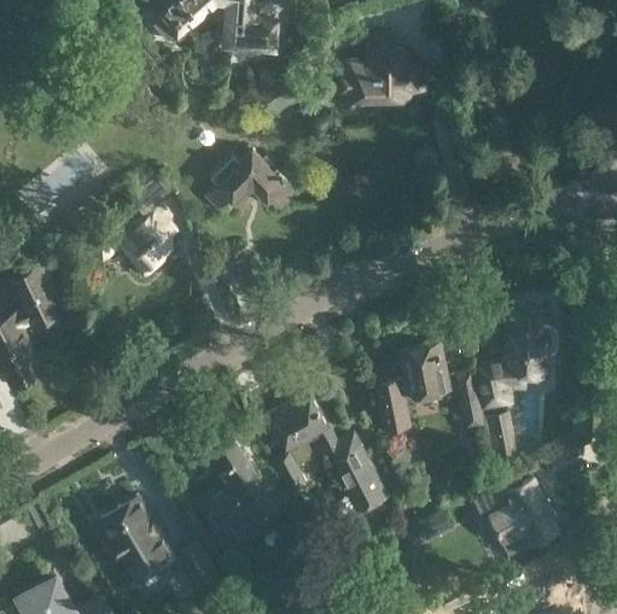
[(221,52),(279,56),(280,19),(260,18),(261,6),(257,6),(257,0),(145,0),(150,4),(147,5),(161,21),(155,27),(169,42),(175,37),(179,41),(219,6),(225,7),(221,52)]
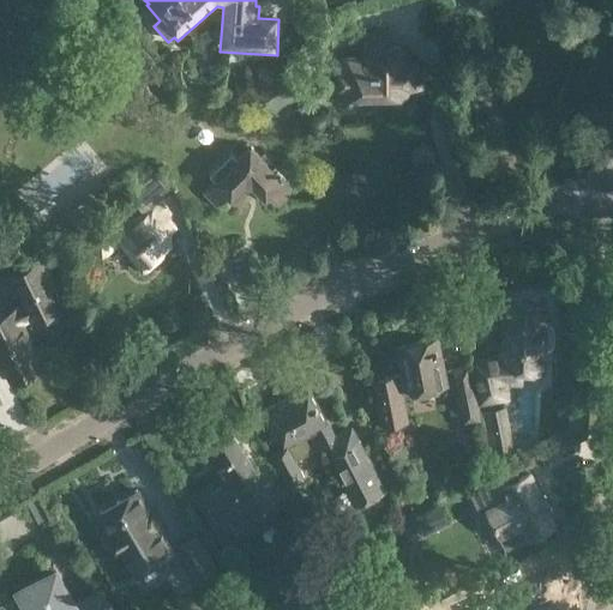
[(392,100),(394,103),(394,106),(395,107),(397,108),(400,108),(401,108),(403,107),(404,106),(408,100),(409,100),(409,94),(424,94),(424,70),(416,70),(415,61),(401,61),(401,49),(389,49),(389,34),(362,35),(364,61),(336,61),(336,89),(341,89),(341,101),(347,108),(356,101),(392,100)]
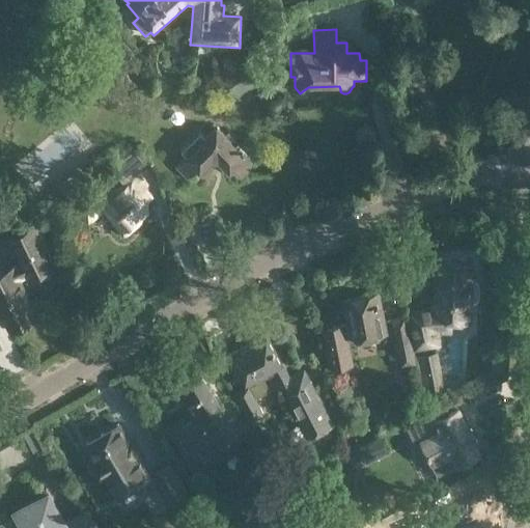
[(263,81),(247,62),(223,82),(239,102),(263,81)]
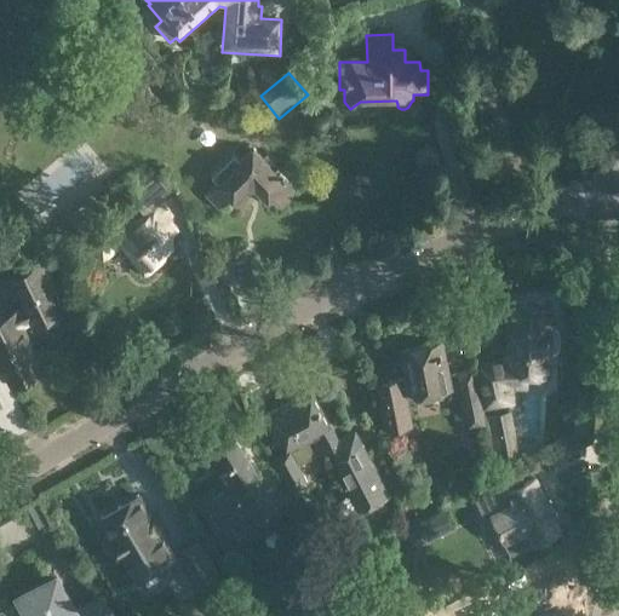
[(206,197),(205,197),(221,212),(230,202),(234,205),(247,191),(253,191),(256,191),(257,191),(269,205),(271,202),(273,202),(282,212),(297,199),(299,196),(299,195),(288,185),(288,184),(291,182),(292,180),(280,170),(268,156),(264,159),(254,149),(241,161),(235,156),(235,155),(225,165),(211,179),(218,185),(206,197)]
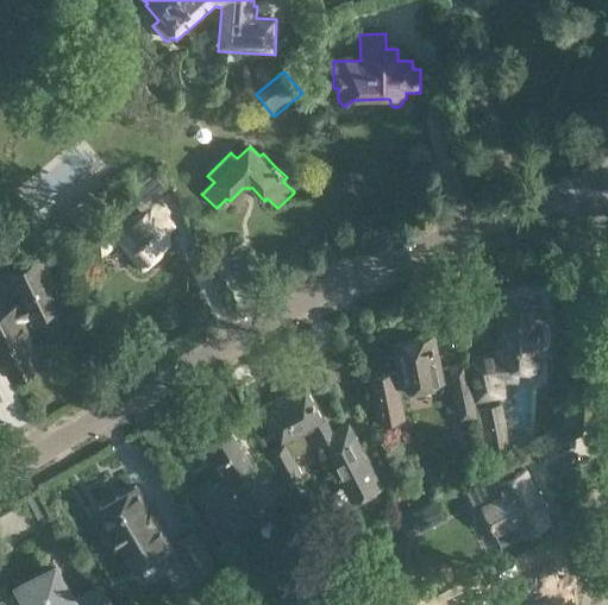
[(170,186),(161,165),(132,194),(140,202),(138,206),(144,213),(125,229),(111,213),(83,235),(102,257),(118,243),(139,268),(152,258),(157,257),(171,245),(164,238),(179,226),(156,200),(170,186)]
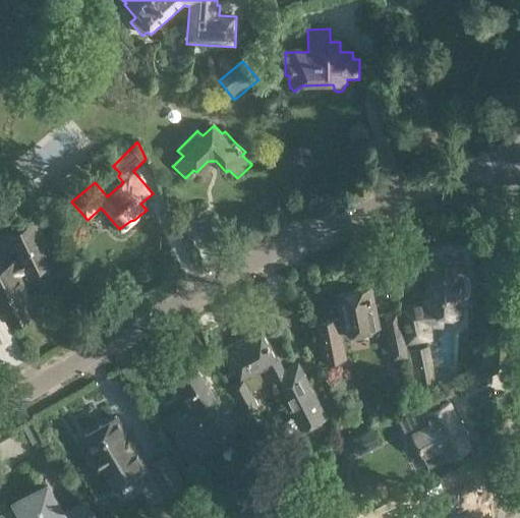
[(75,169),(60,182),(68,192),(83,179),(75,169)]
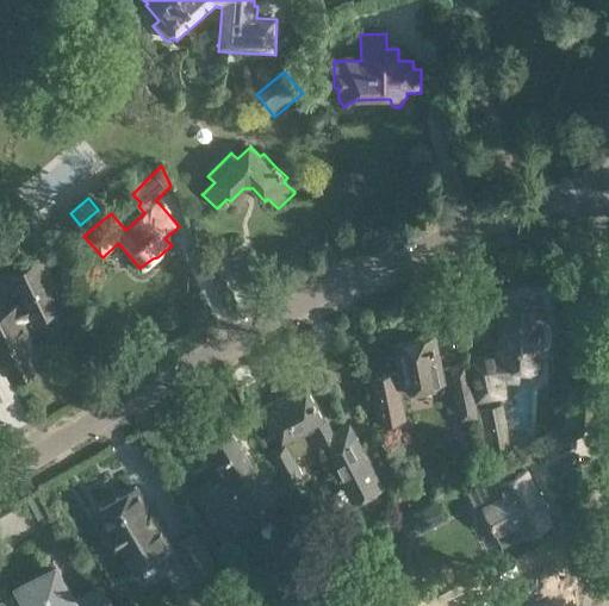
[(2,310),(0,310),(0,354),(13,381),(43,367),(54,362),(44,343),(33,348),(22,324),(33,319),(35,323),(58,311),(49,289),(54,287),(42,263),(13,277),(26,305),(6,316),(2,310)]
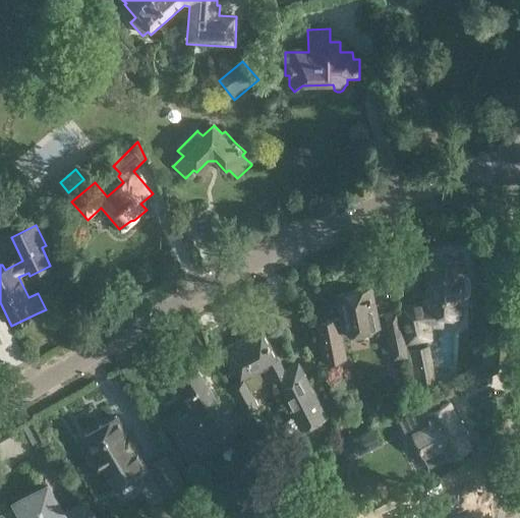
[(465,276),(466,256),(426,254),(426,273),(425,275),(424,302),(400,307),(408,346),(434,341),(431,330),(444,330),(444,319),(464,318),(463,298),(468,297),(471,292),(471,283),(469,277),(465,276)]
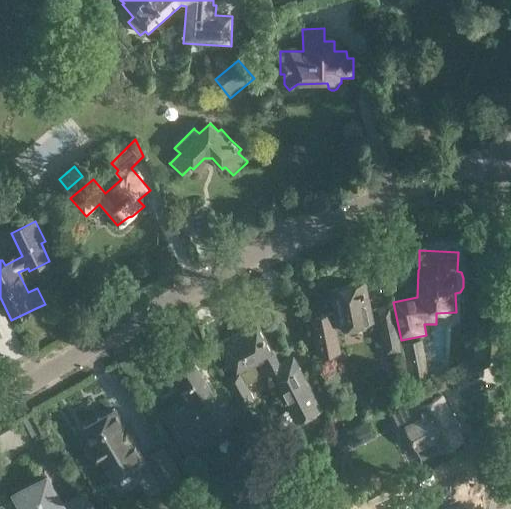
[(320,358),(341,354),(337,332),(343,331),(374,324),(369,299),(367,300),(364,285),(331,292),(336,315),(312,319),(320,358)]
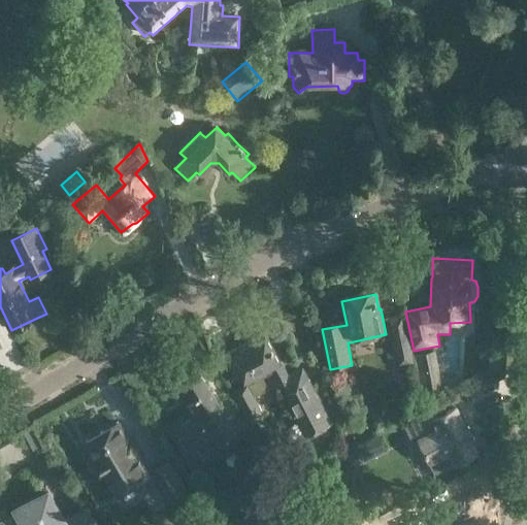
[(400,367),(414,364),(404,317),(391,319),(400,367)]
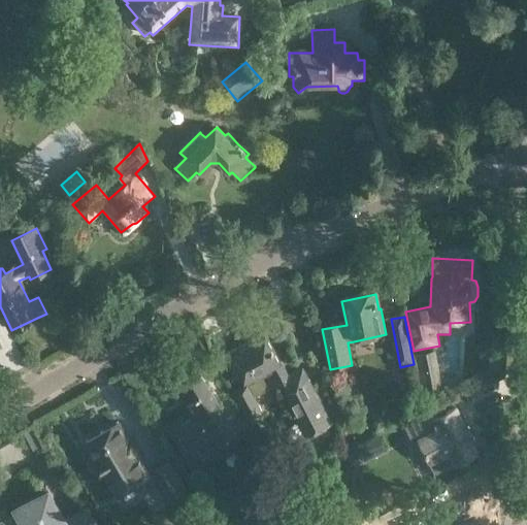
[(230,357),(234,364),(231,365),(237,378),(238,376),(244,387),(234,392),(249,421),(263,414),(255,398),(265,393),(267,385),(263,379),(272,373),(270,371),(275,368),(280,375),(286,372),(267,337),(230,357)]
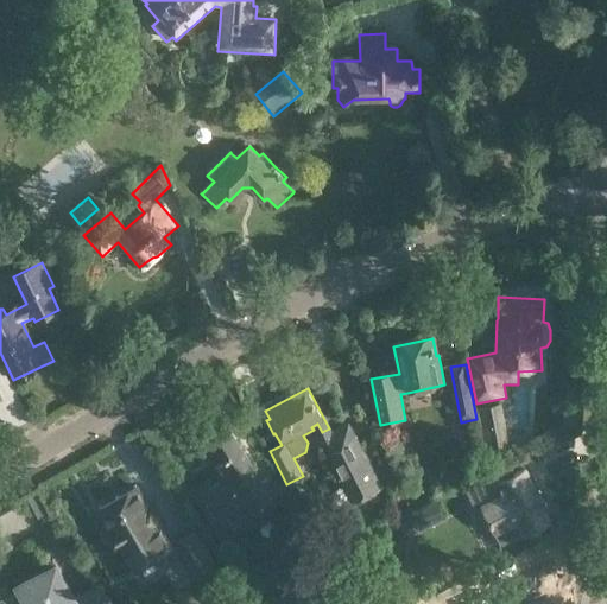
[(328,424),(339,418),(329,399),(318,405),(328,424)]
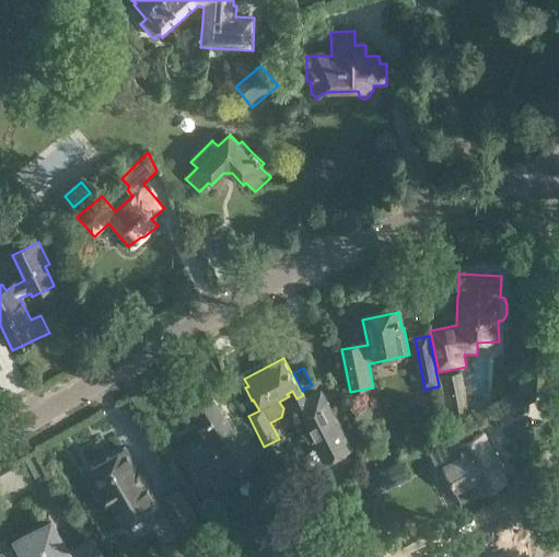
[(463,373),(441,378),(449,416),(469,412),(463,373)]
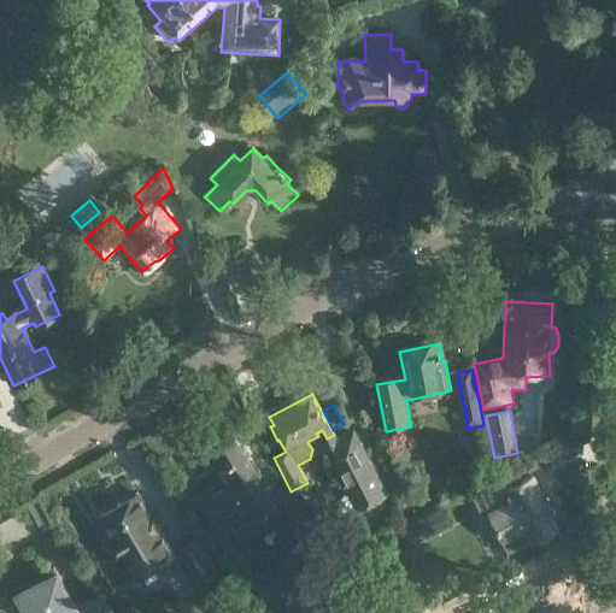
[(332,447),(327,449),(361,512),(387,497),(355,434),(338,442),(334,435),(327,438),(332,447)]
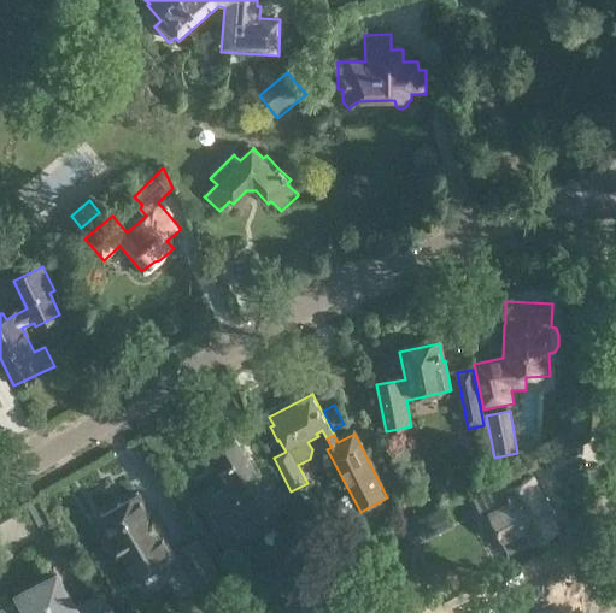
[(226,542),(252,525),(257,532),(282,516),(294,536),(306,529),(294,508),(297,507),(281,483),(269,491),(235,437),(207,455),(224,481),(197,497),(226,542)]
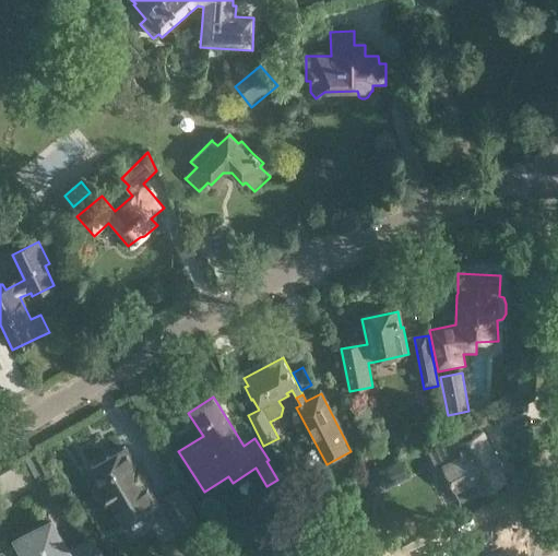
[(484,435),(458,447),(462,457),(458,459),(476,496),(507,482),(500,470),(503,468),(497,453),(494,456),(484,435)]
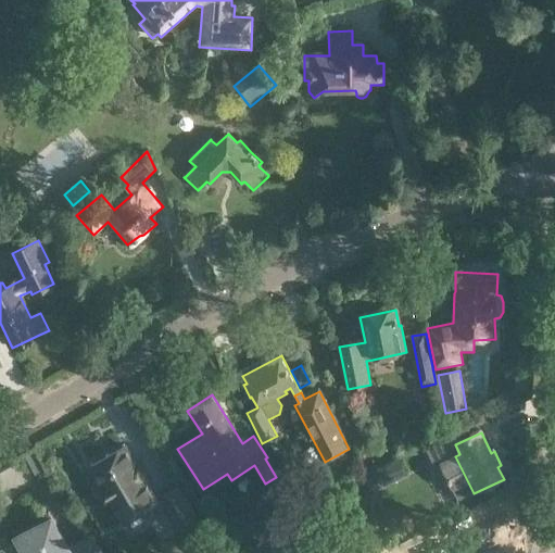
[(154,501),(124,447),(89,465),(101,485),(97,487),(104,501),(109,499),(118,519),(154,501)]
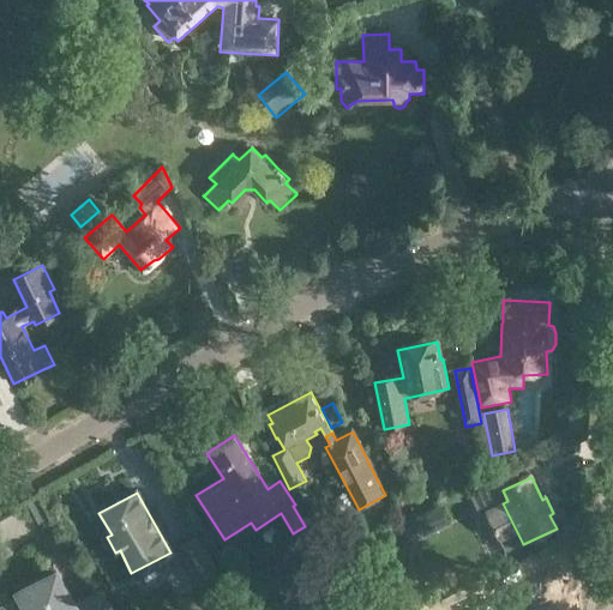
[(415,519),(416,519),(425,537),(451,525),(442,506),(415,519)]
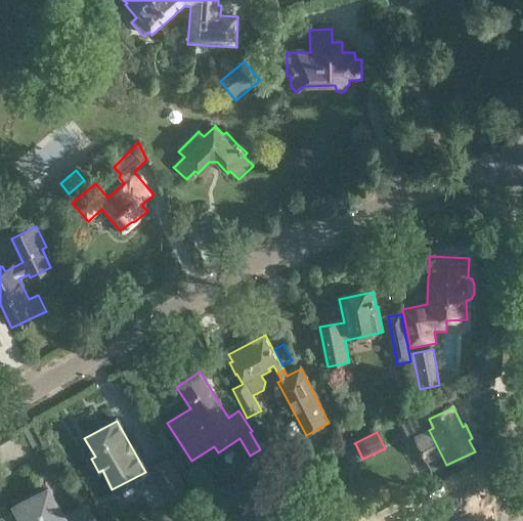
[(151,469),(165,492),(182,482),(169,459),(151,469)]
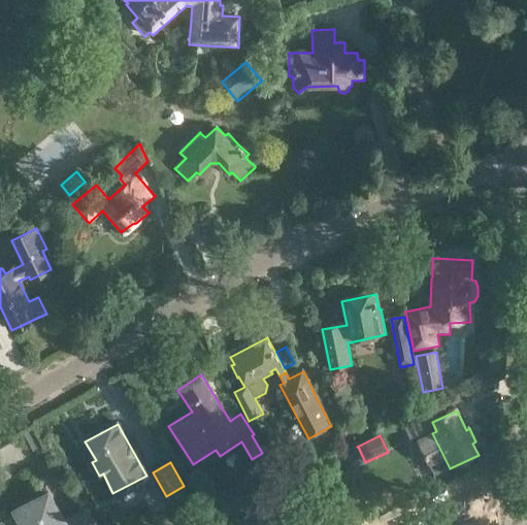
[(93,524),(87,512),(67,523),(50,492),(17,511),(22,519),(11,524),(93,524)]
